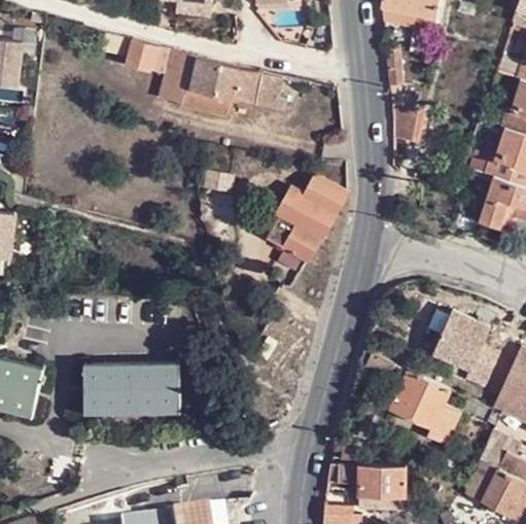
[(190,11),(193,2),(179,0),(175,0),(175,3),(174,8),(190,11)]
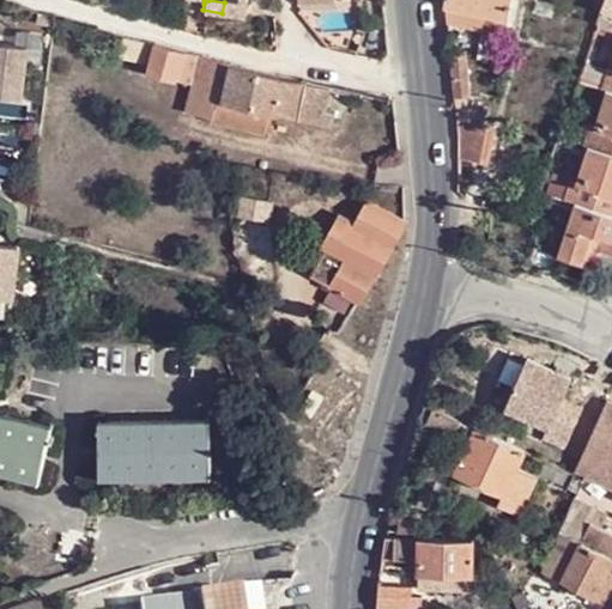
[(442,0),(444,26),(500,41),(510,0),(442,0)]
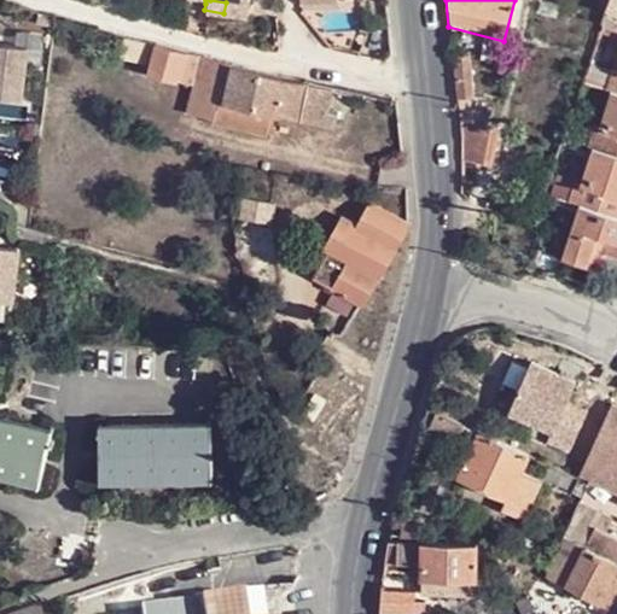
[(616,0),(610,0),(605,13),(616,18),(616,0)]
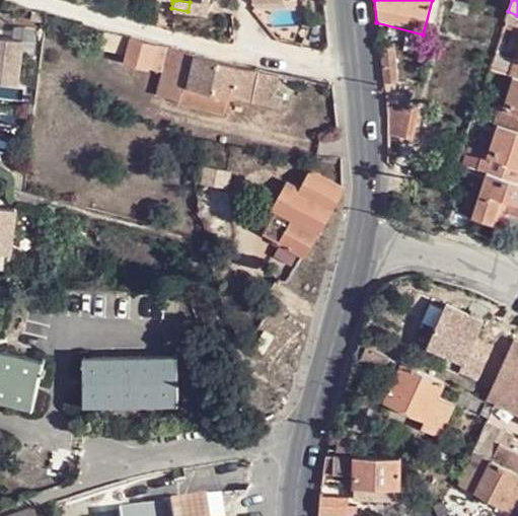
[(10,42),(0,41),(0,85),(15,87),(19,57),(9,56),(10,42)]
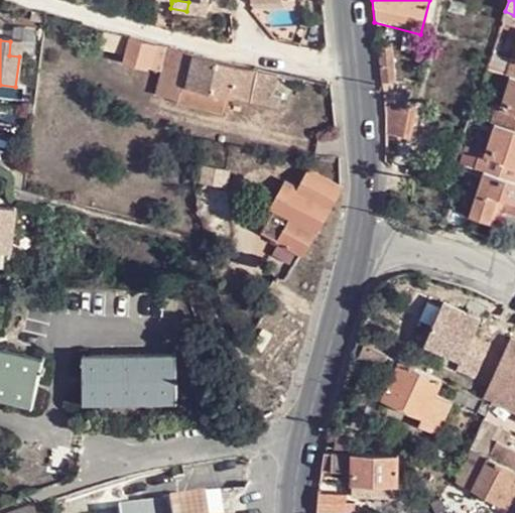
[(159,71),(163,49),(126,40),(121,61),(159,71)]
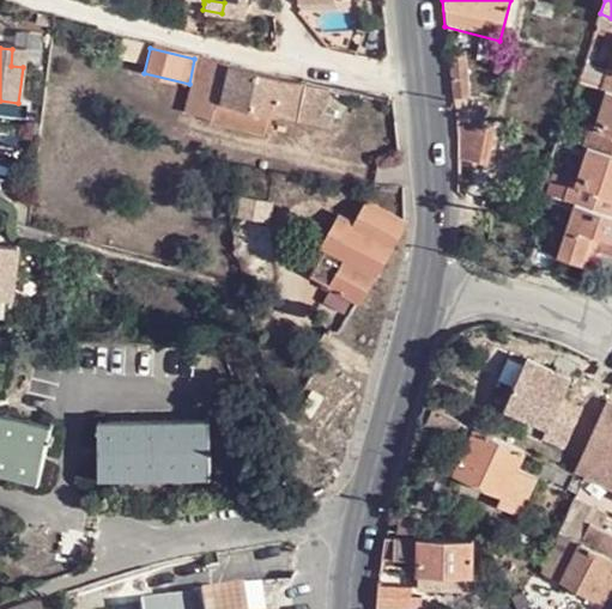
[(24,52),(12,49),(11,66),(23,67),(24,52)]
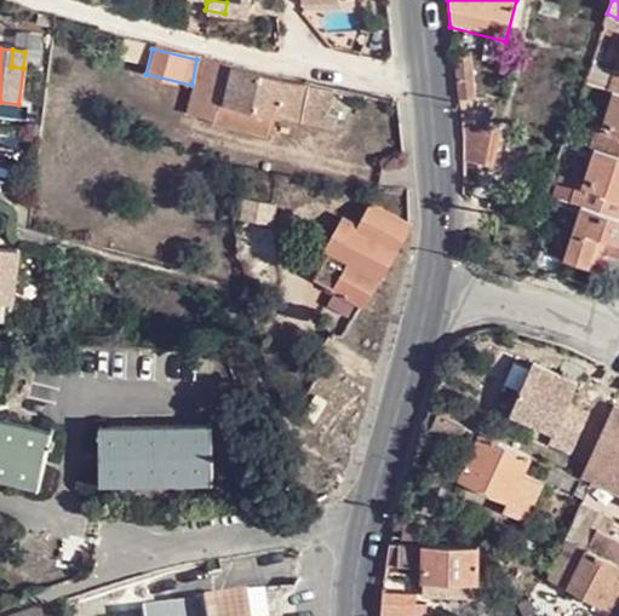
[(454,58),(459,103),(474,104),(474,101),(469,58),(454,58)]
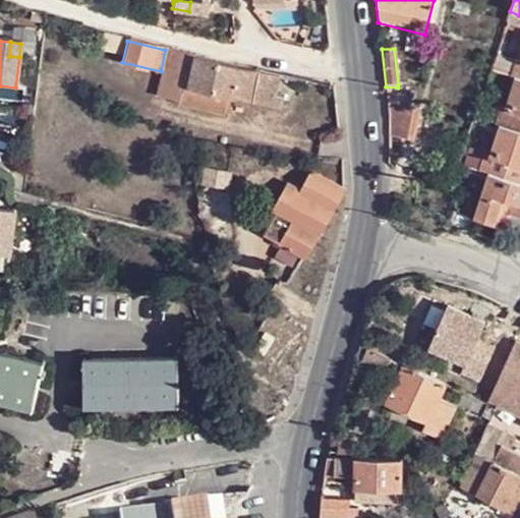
[(192,56),(165,50),(161,71),(155,99),(225,114),(228,99),(186,88),(192,56)]
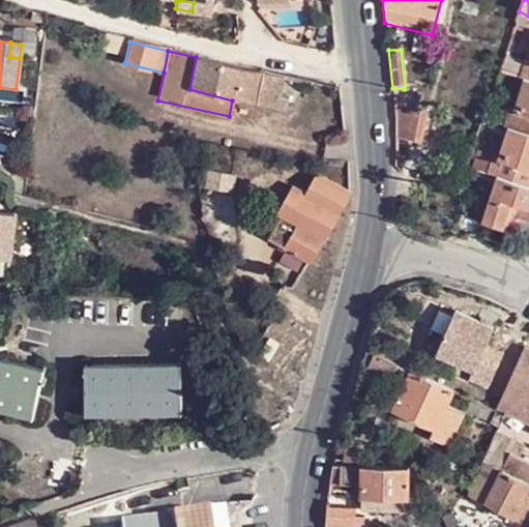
[(283,78),(196,57),(189,89),(232,100),(285,113),(287,100),(278,97),(283,78)]
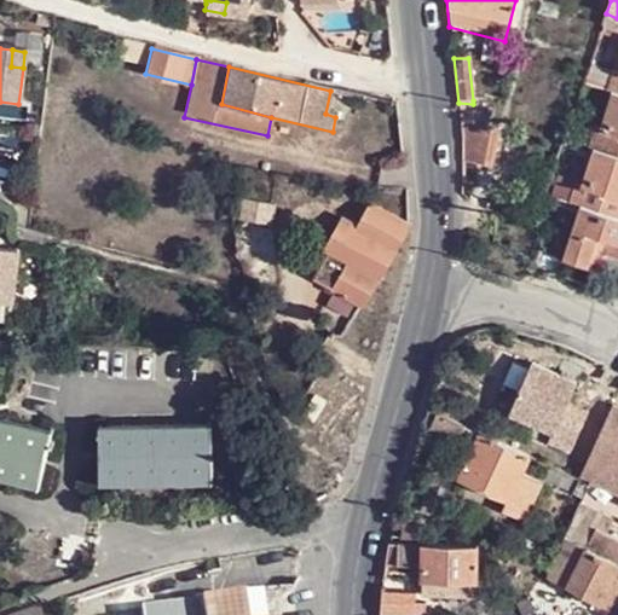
[(617,93),(598,150),(617,156),(617,93)]
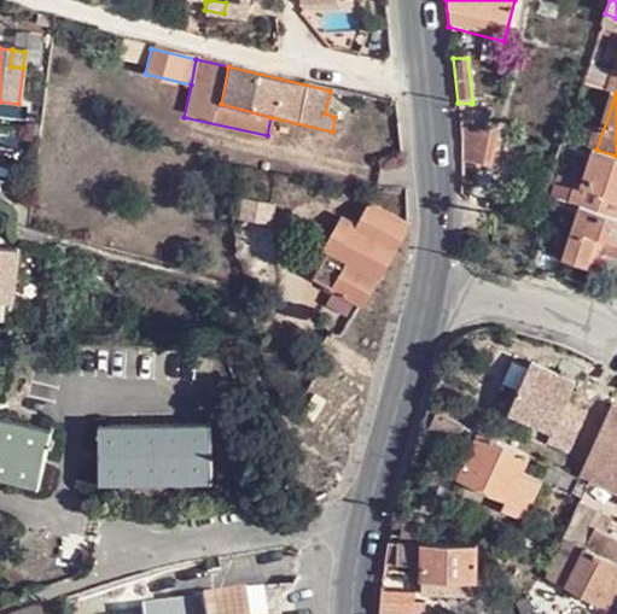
[(458,103),(460,132),(475,130),(472,104),(458,103)]
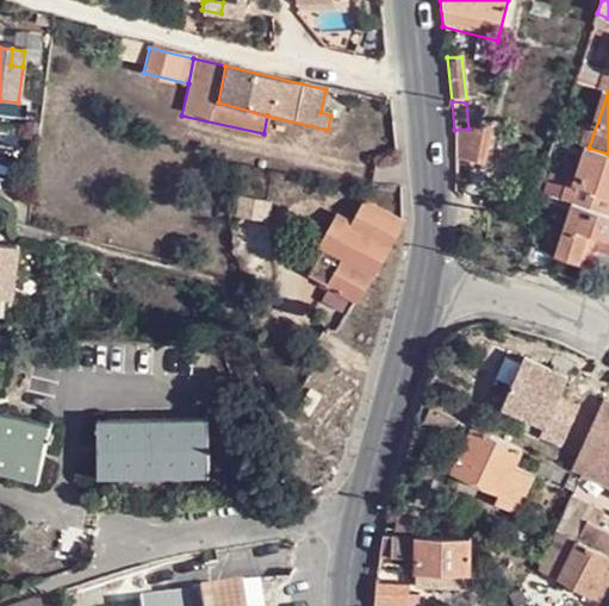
[(453,164),(455,164),(483,164),(490,130),(484,130),(468,129),(454,130),(453,164)]
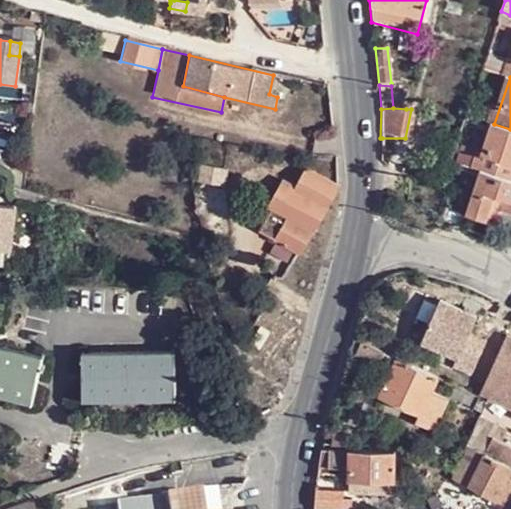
[(510,129),(494,124),(493,124),(478,169),(484,171),(510,179),(510,129)]
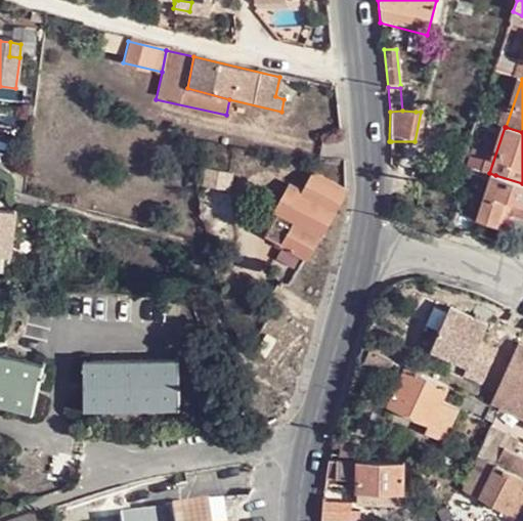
[(230,173),(204,168),(201,185),(227,190),(230,173)]
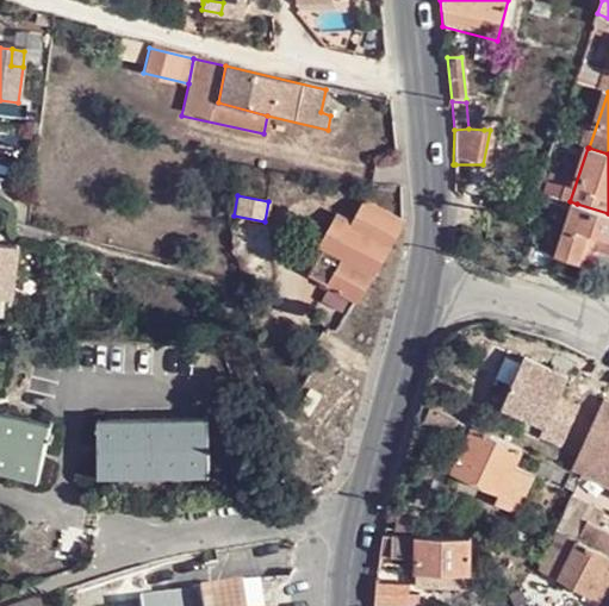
[(354,304),(402,226),(393,220),(365,202),(349,226),(336,218),(318,245),(331,255),(315,279),(354,304)]
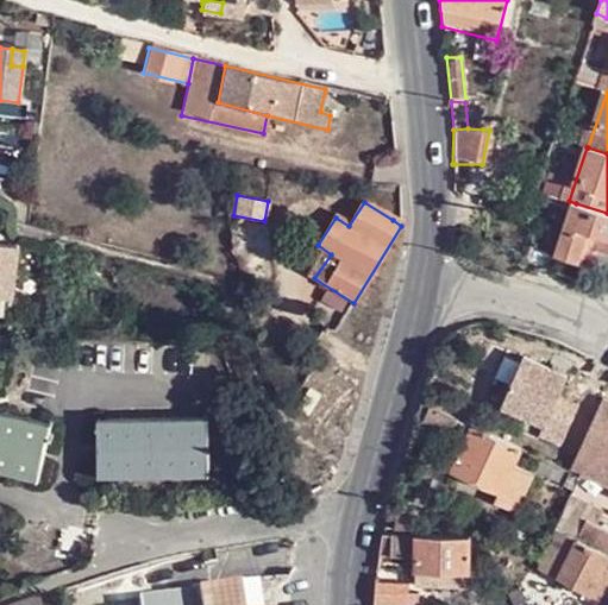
[(401,226),(412,209),(403,202),(393,220),(401,226)]
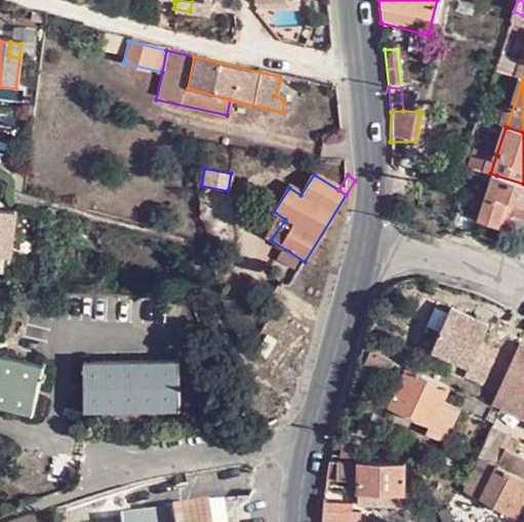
[(523,184),(496,175),(481,223),(510,233),(517,214),(519,207),(523,208),(523,184)]
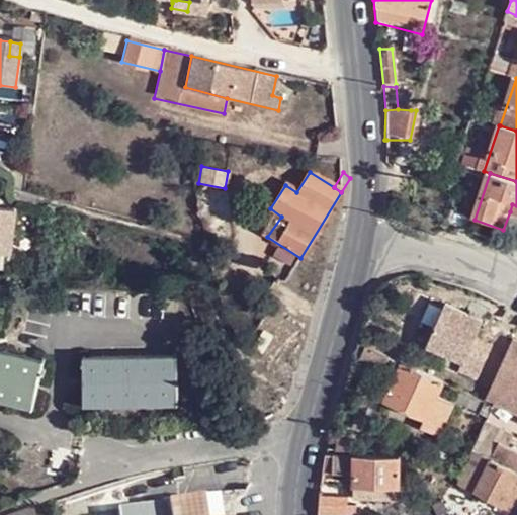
[(0,268),(3,269),(4,253),(9,254),(13,212),(0,210),(0,268)]
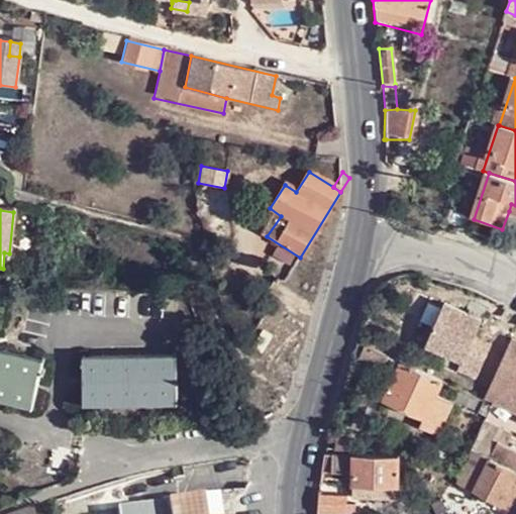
[(482,322),(445,304),(425,345),(461,363),(457,372),(476,380),(491,347),(474,339),(482,322)]
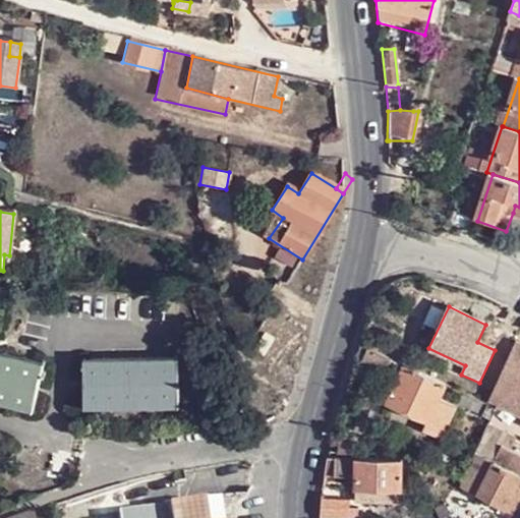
[(519,344),(517,344),(487,402),(519,418),(519,421),(518,425),(519,425),(519,344)]
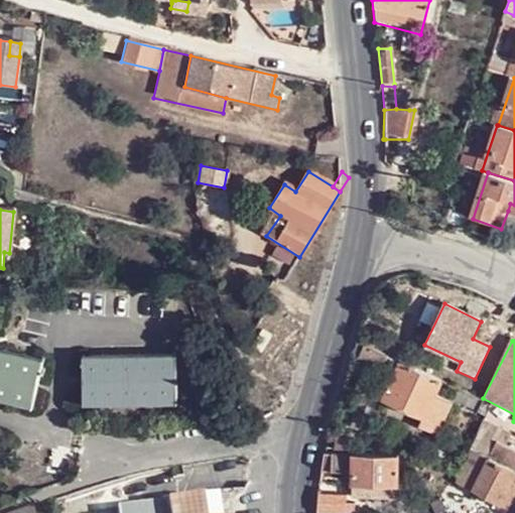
[(46,352),(0,342),(0,392),(37,400),(46,352)]
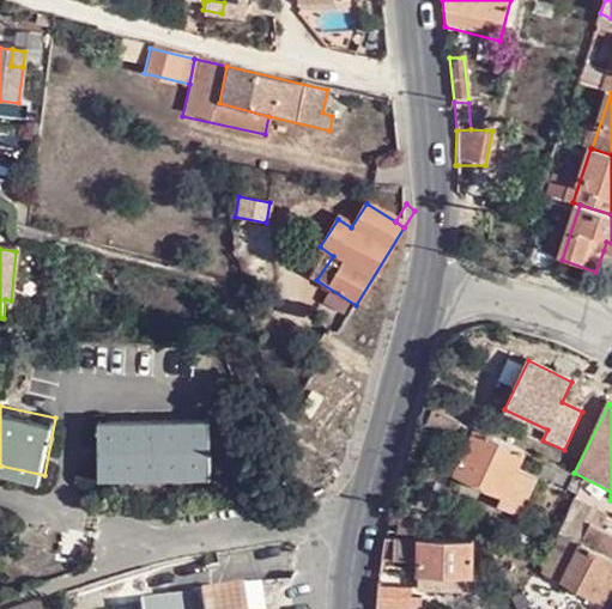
[(214,419),(103,422),(104,480),(216,476),(214,419)]
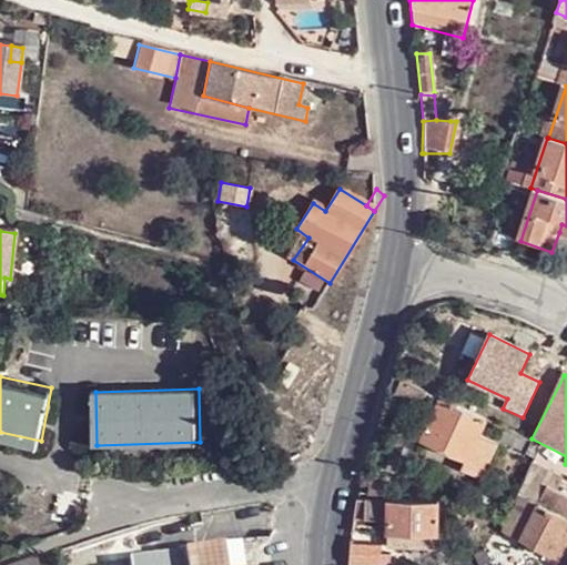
[(479,436),(486,421),(439,400),(421,440),(467,462),(463,473),(486,484),(503,446),(479,436)]
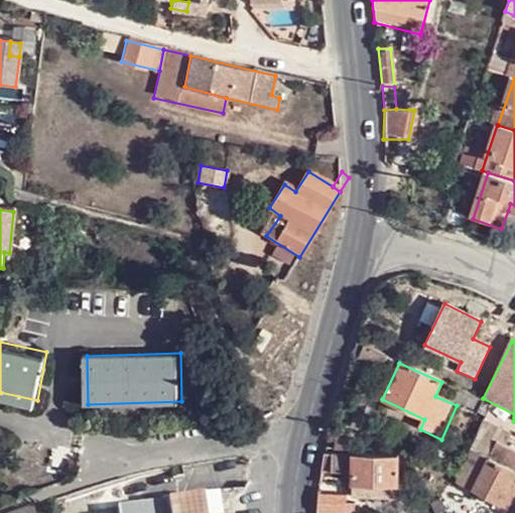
[(339,437),(337,452),(356,452),(356,440),(339,437)]
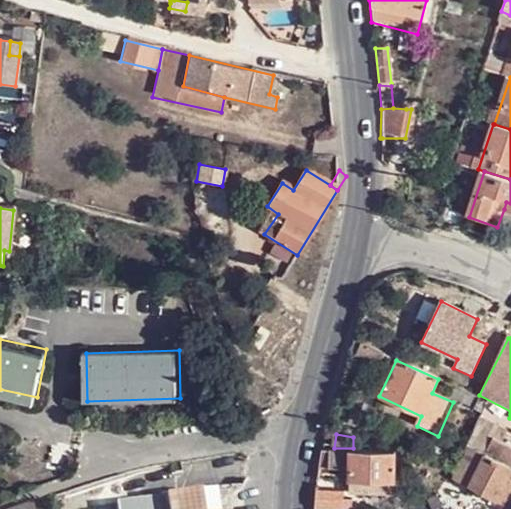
[(510,447),(493,439),(469,492),(504,508),(510,508),(510,447)]
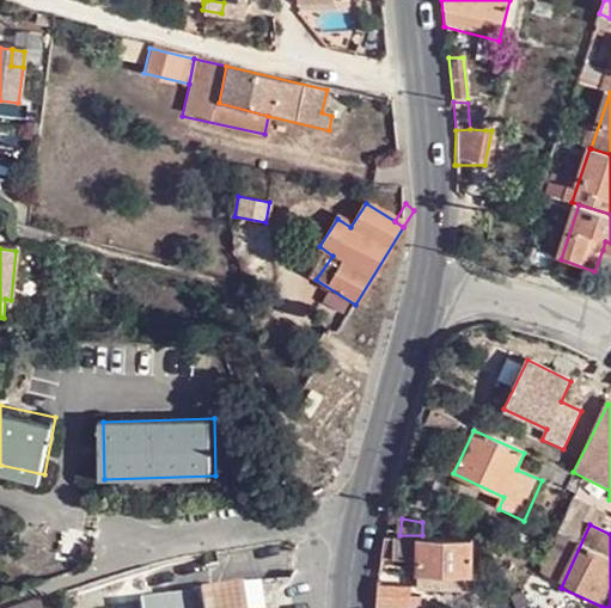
[(419,539),(385,536),(383,560),(419,563),(419,539)]
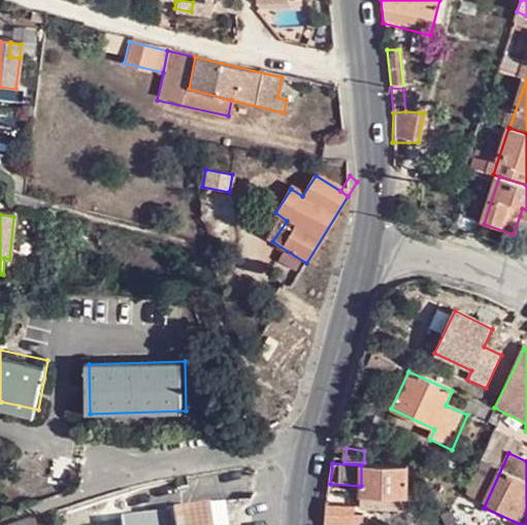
[(407,467),(361,465),(361,486),(360,507),(405,509),(407,467)]
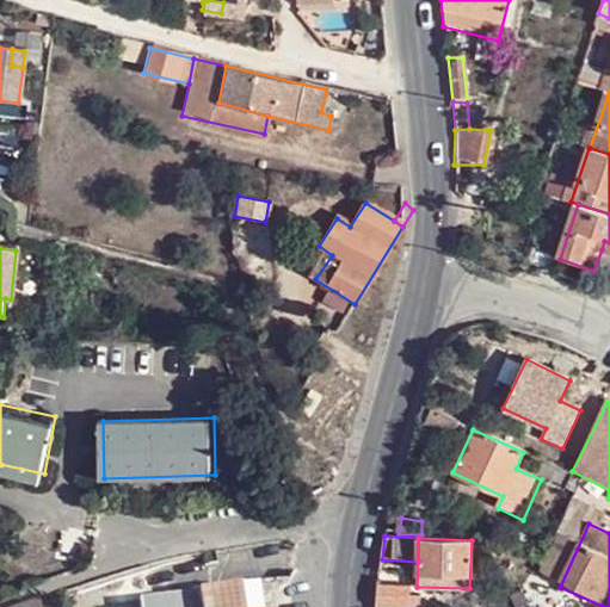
[(379,588),(377,599),(389,600),(389,606),(420,606),(421,588),(379,588)]
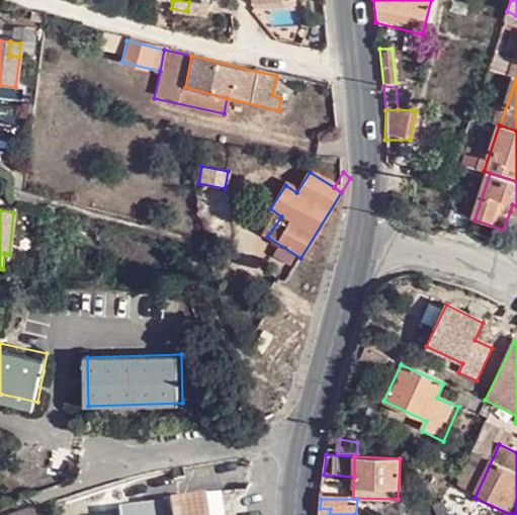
[(201,514),(200,503),(115,514),(201,514)]
